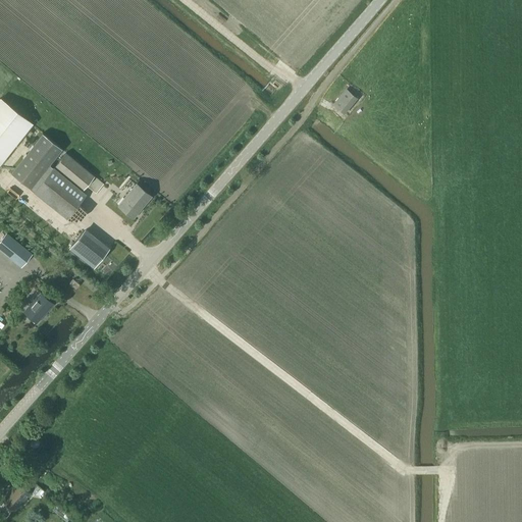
[(347,89),(333,103),(344,111),(356,97),(347,89)]
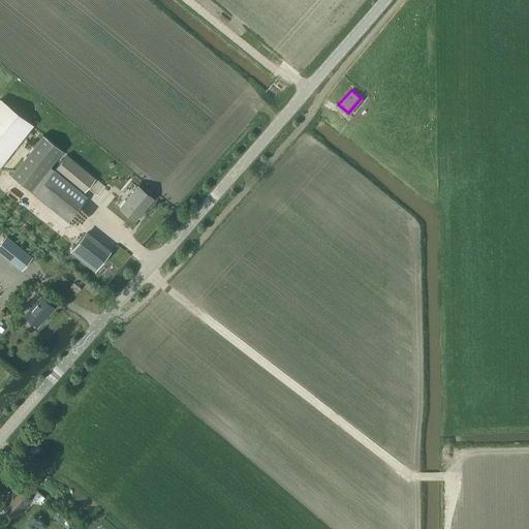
[(0,99),(0,164),(32,126),(0,99)]
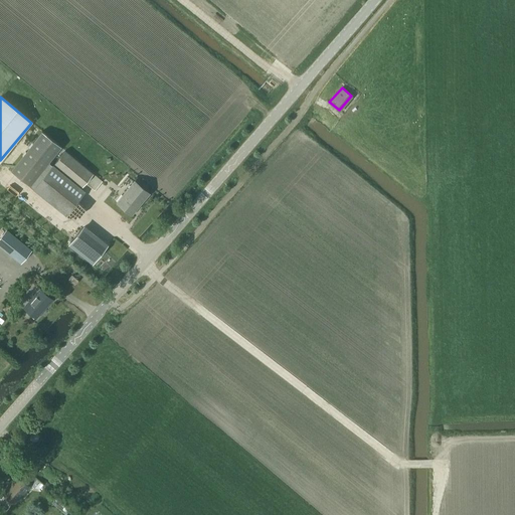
[(41,132),(10,171),(29,186),(60,147),(41,132)]
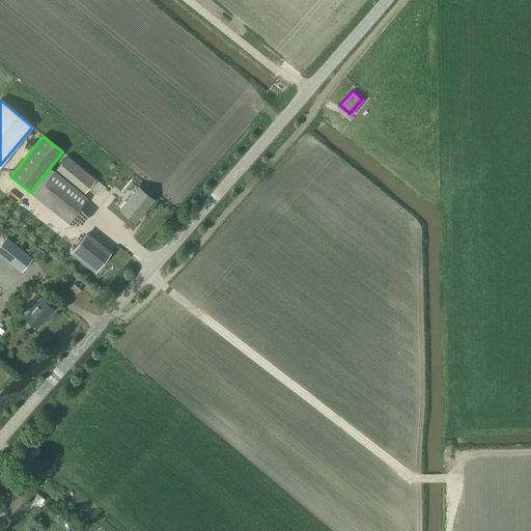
[(66,155),(54,170),(83,194),(88,188),(98,196),(105,187),(66,155)]
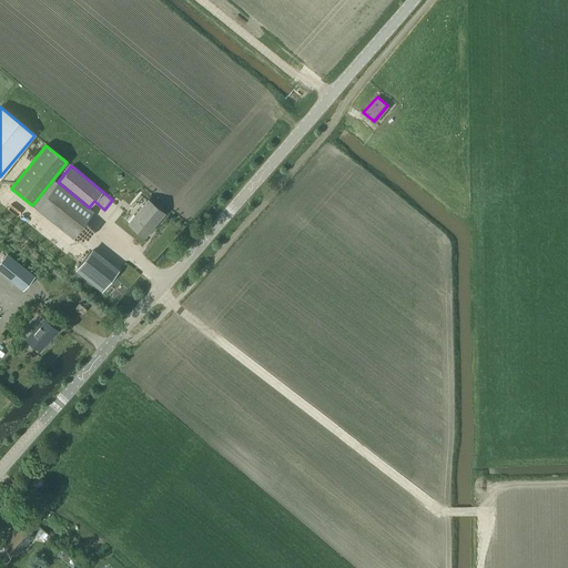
[(72,237),(93,211),(89,208),(58,182),(37,208),(72,237)]
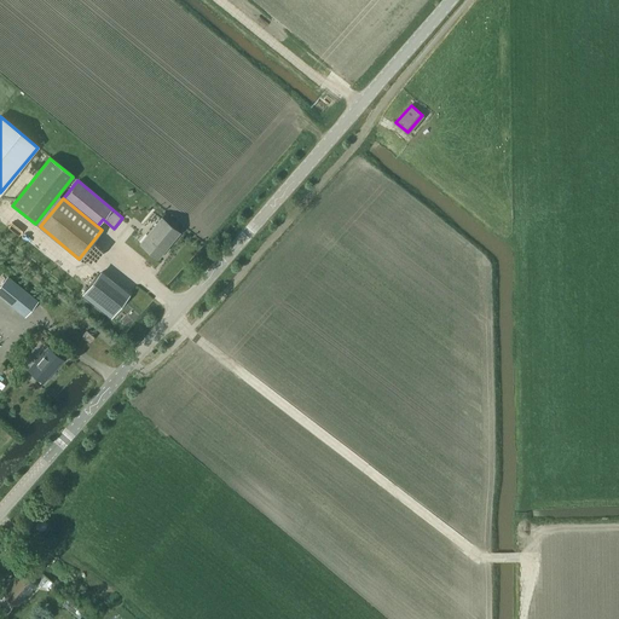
[(140,243),(157,258),(178,232),(161,218),(140,243)]
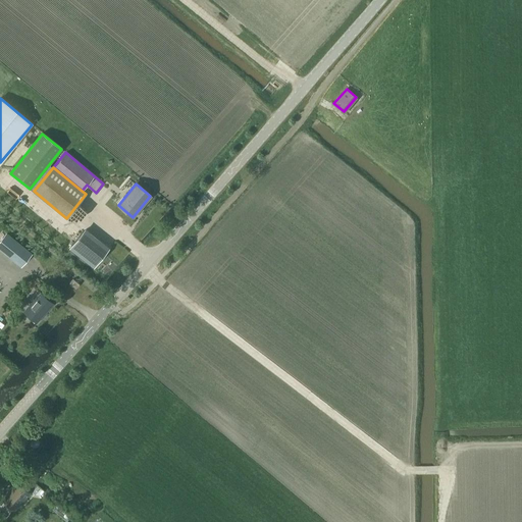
[(57,236),(63,228),(14,189),(8,196),(57,236)]
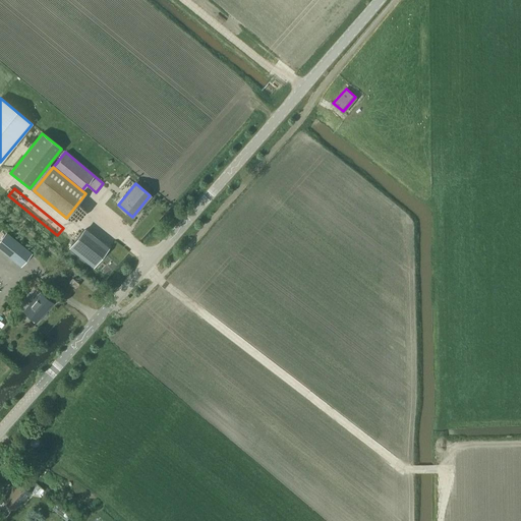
[(88,254),(94,246),(68,226),(62,234),(88,254)]
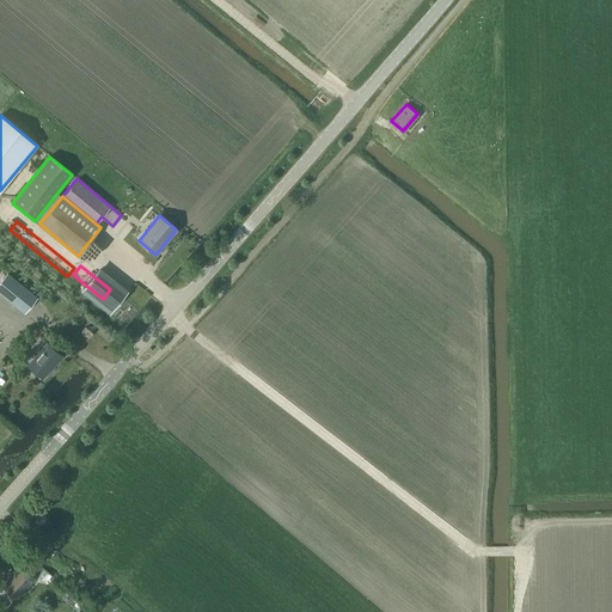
[(0,292),(24,313),(36,299),(6,274),(0,281),(0,292)]
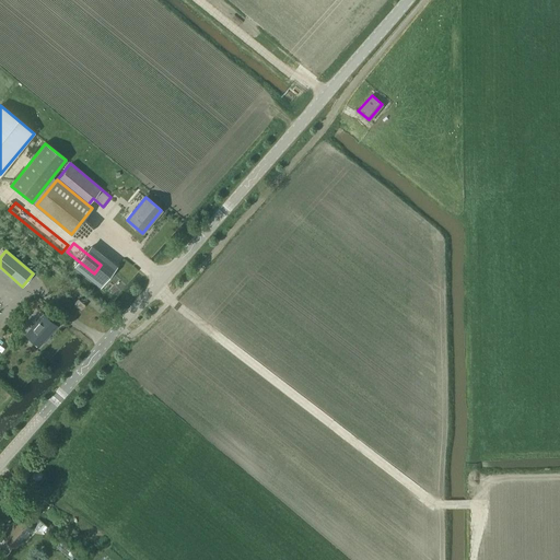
[(92,280),(101,286),(114,269),(106,263),(92,280)]
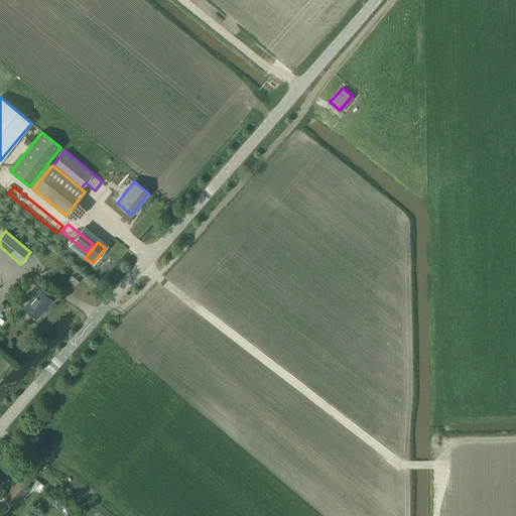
[(72,275),(68,280),(75,285),(79,280),(72,275)]
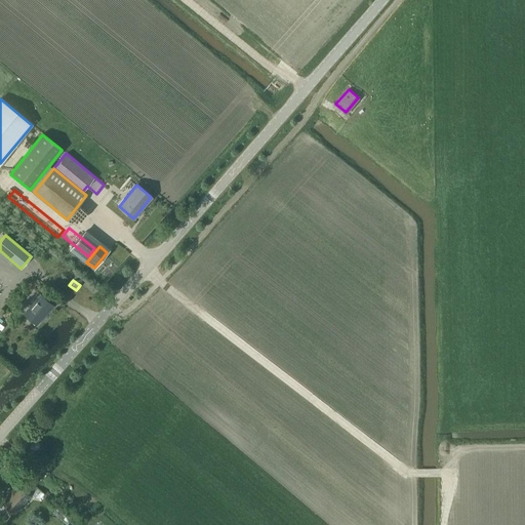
[(35,325),(52,306),(40,294),(23,314),(35,325)]
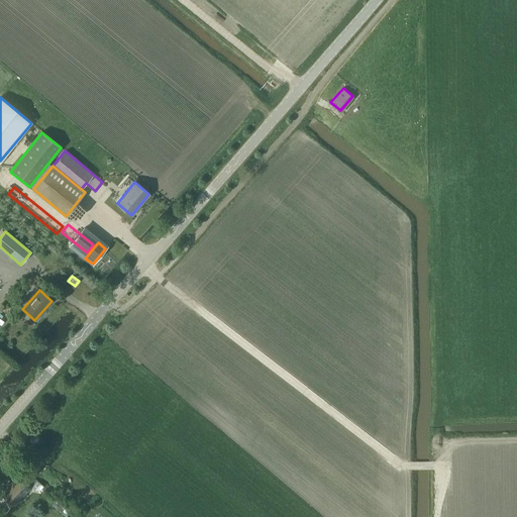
[(7,455),(2,460),(16,475),(19,471),(21,469),(7,455)]
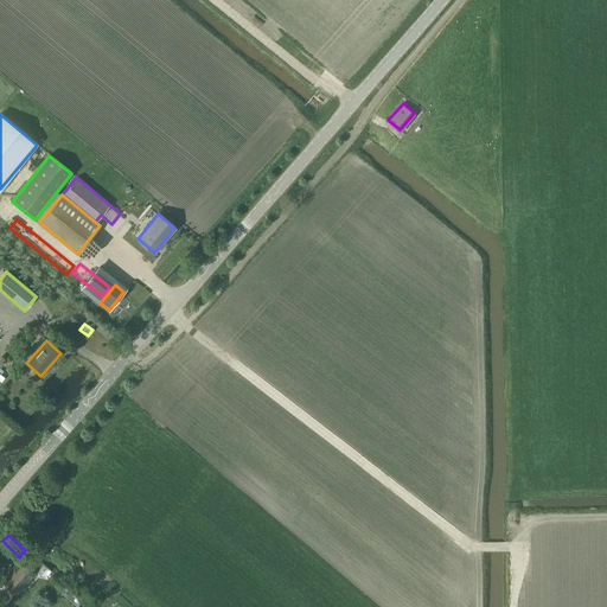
[(20,560),(1,580),(16,592),(34,572),(20,560)]
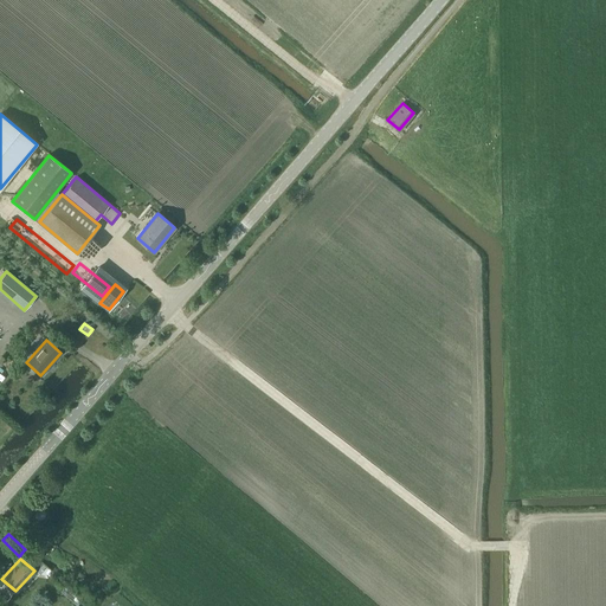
[(42,574),(45,574),(51,569),(42,561),(34,568),(42,574)]
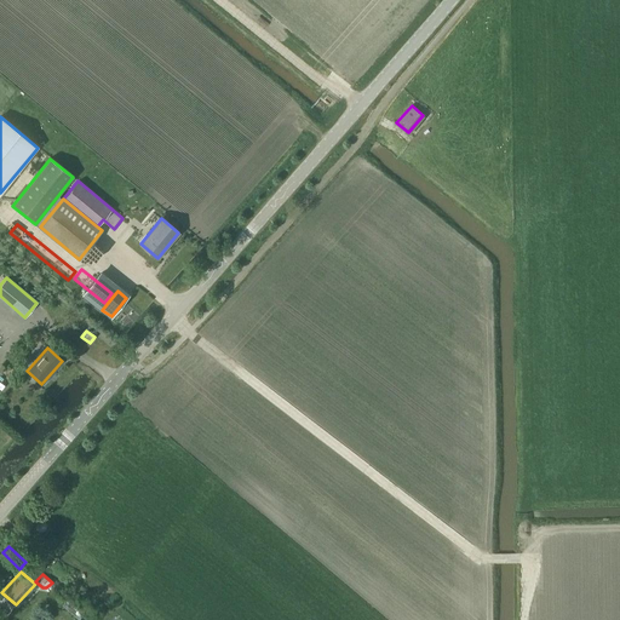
All buildings are outlined.
